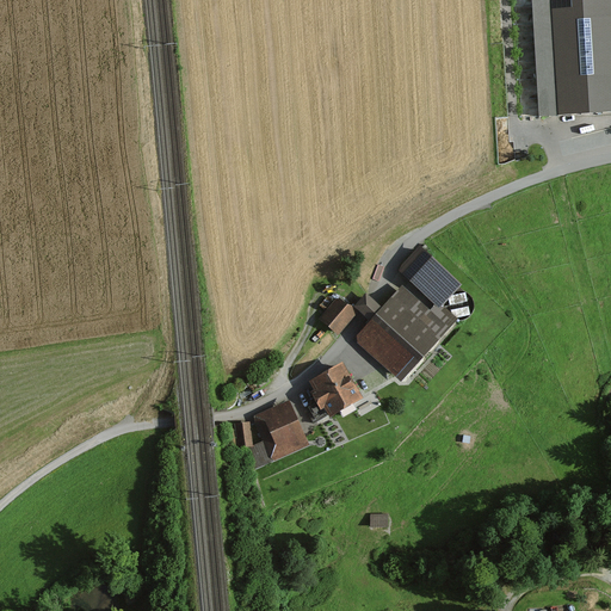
[(610,0),(532,0),(539,116),(610,111),(610,0)]
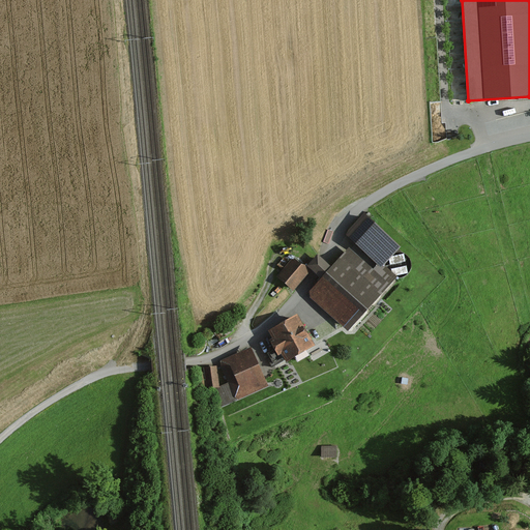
[(365,213),(346,235),(378,265),(382,268),(384,265),(402,245),(365,213)]
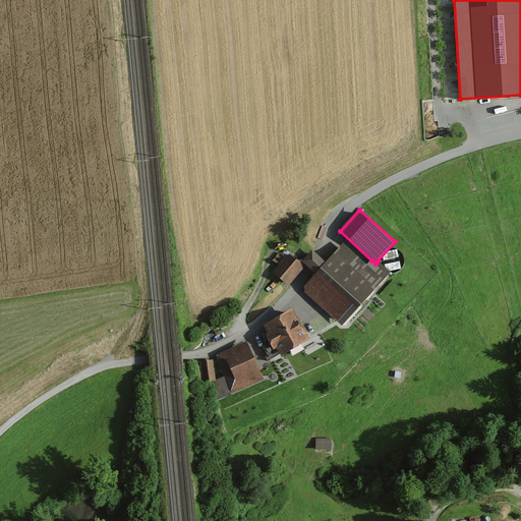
[(316,273),(305,285),(306,292),(342,325),(390,272),(378,261),(375,264),(371,261),(367,265),(343,243),(326,262),(313,250),(303,262),(316,273)]
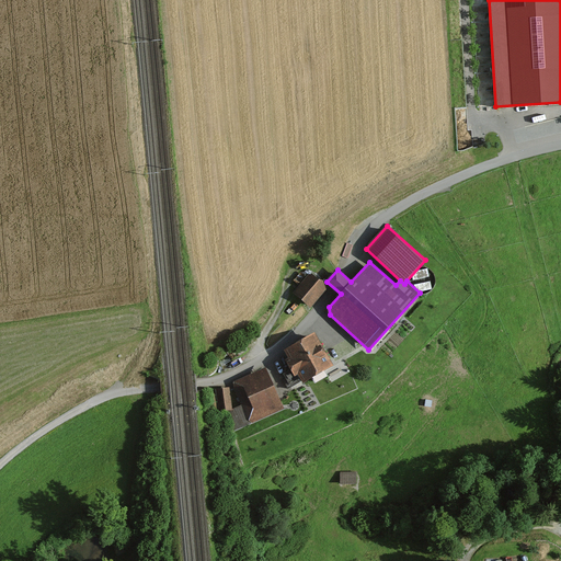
[(311,271),(293,293),(310,308),(329,286),(311,271)]
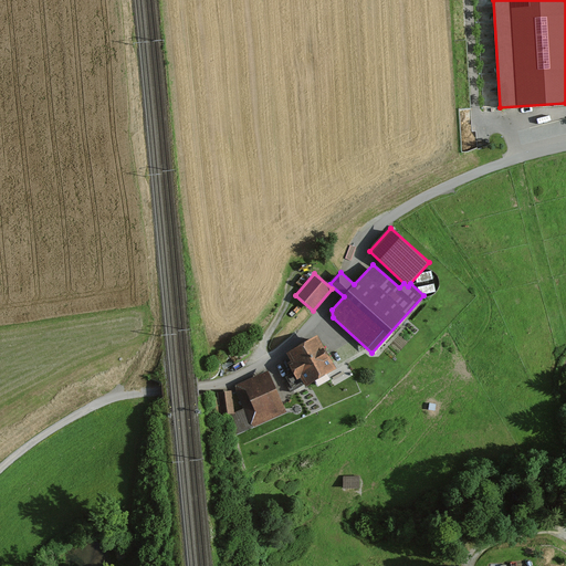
[(318,336),(289,353),(293,360),(289,364),(295,373),(284,378),(291,390),(304,383),(306,386),(336,369),(327,353),(318,336)]
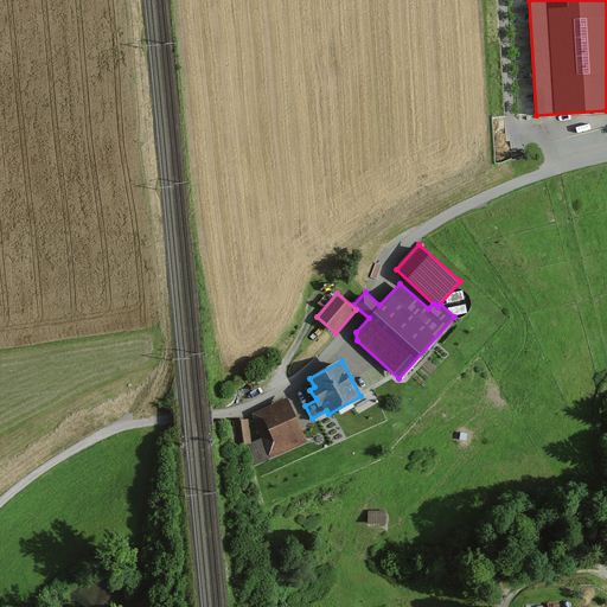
[(287,398),(253,414),(264,439),(247,447),(254,462),(305,441),(287,398)]
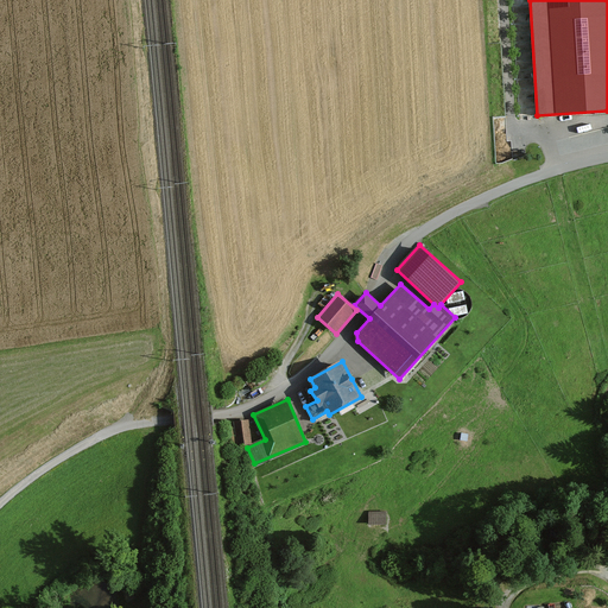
[(248,420),(234,423),(236,444),(251,442),(248,420)]
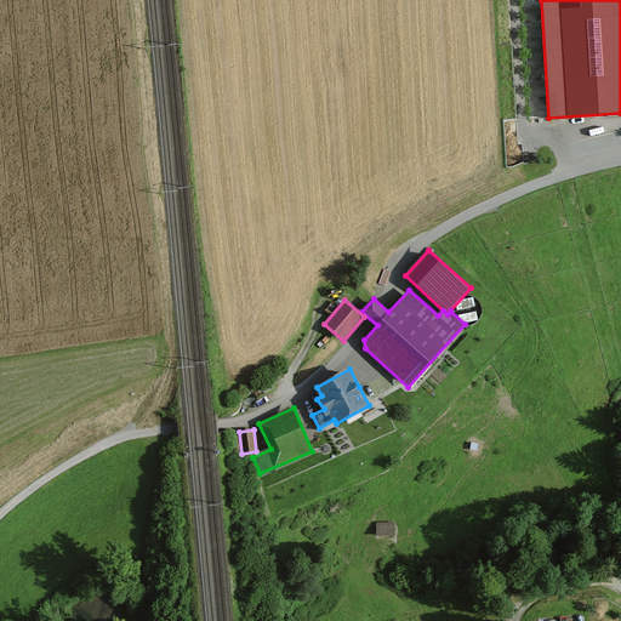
[(397,536),(396,522),(377,522),(377,536),(397,536)]
